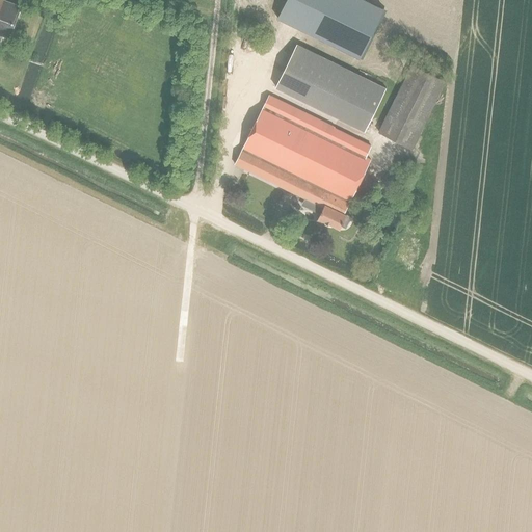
[(0,0),(0,40),(1,41),(3,33),(9,36),(21,6),(3,0),(0,0)]
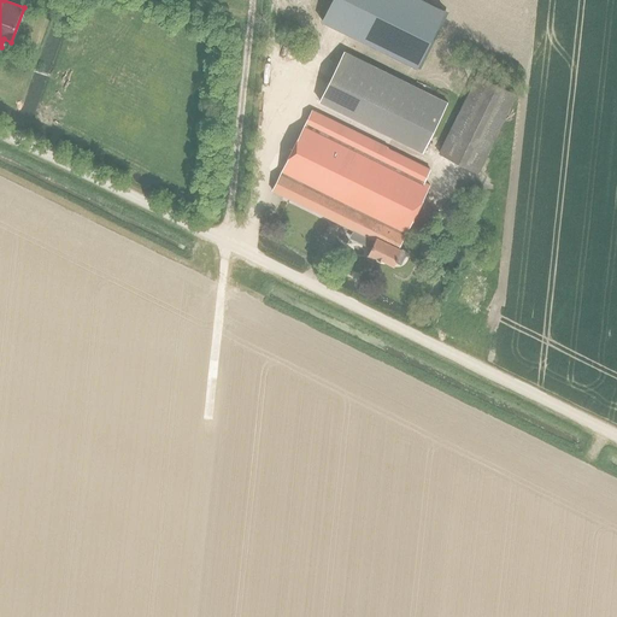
[(415,0),(339,0),(323,34),(419,80),(450,17),(415,0)]
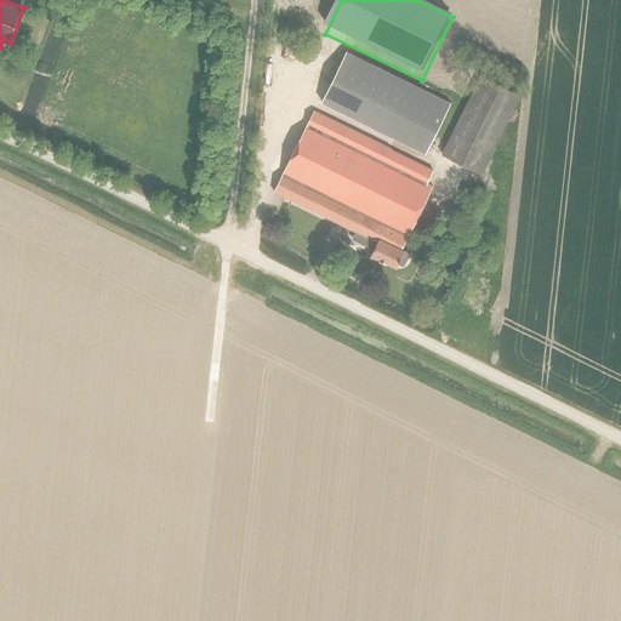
[(322,103),(426,154),(450,102),(346,51),(322,103)]
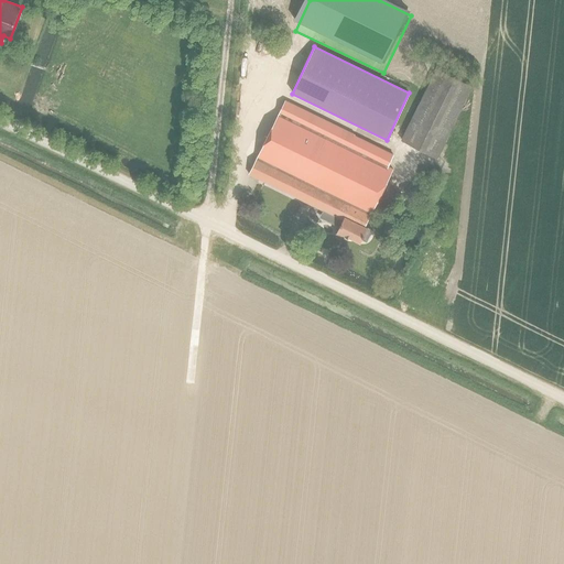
[(437,158),(473,86),(436,68),(401,140),(437,158)]
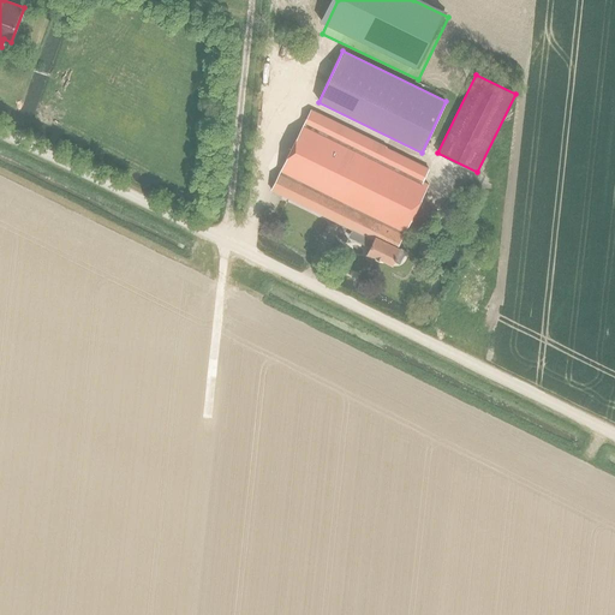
[(366,255),(375,260),(375,258),(382,262),(383,260),(393,264),(394,262),(400,264),(406,251),(398,248),(429,185),(423,183),(429,169),(386,149),(387,148),(311,111),(272,190),(374,240),(366,255)]
